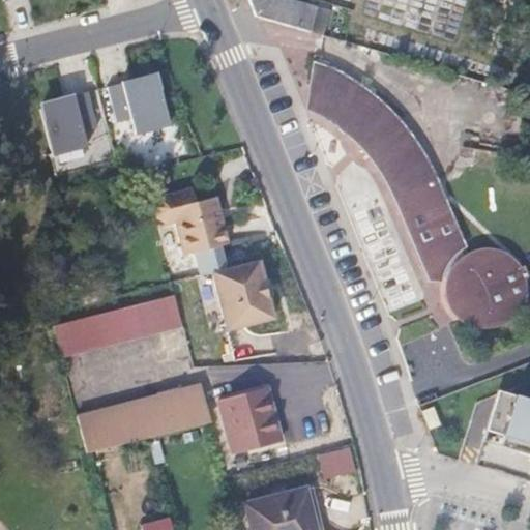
[(249,0),(257,16),(310,31),(317,8),(292,0),(249,0)]
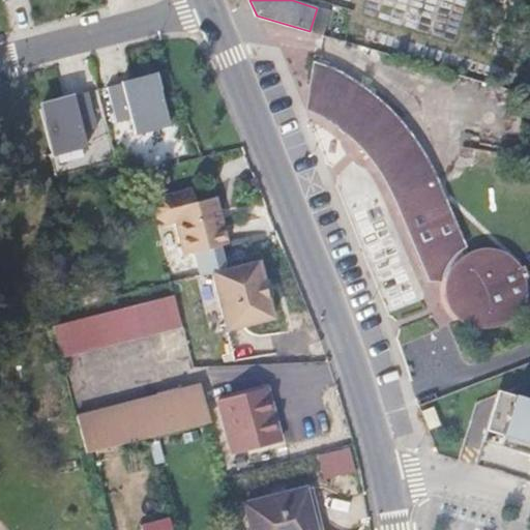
[(331,5),(327,24),(342,28),(347,9),(331,5)]
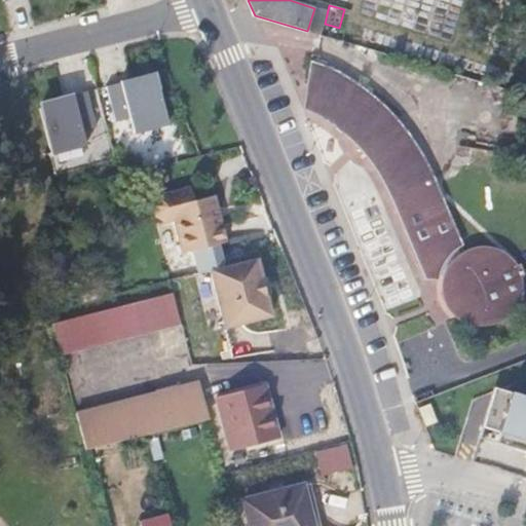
[(442,272),(446,274),(453,264),(461,256),(472,250),(441,175),(437,164),(431,155),(427,147),(415,128),(410,120),(405,114),(399,108),(392,102),(376,90),(365,83),(357,78),(349,75),(341,71),(308,59),(306,105),(322,112),(337,120),(346,127),(359,137),(365,143),(371,149),(381,162),(389,174),(393,182),(398,189),(401,197),(431,274),(440,275),(442,272)]
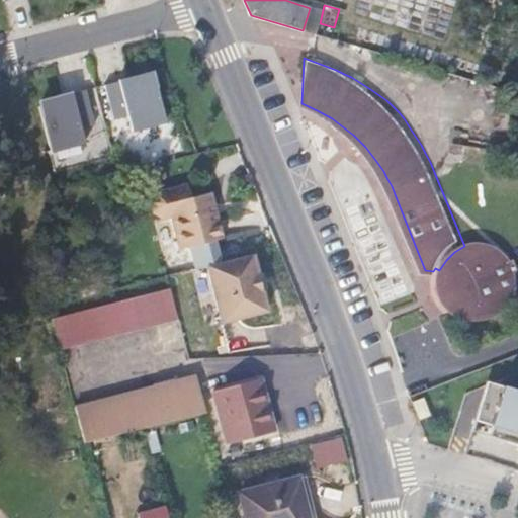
[(134,131),(167,121),(155,76),(120,85),(119,80),(105,84),(114,118),(128,114),(134,131)]
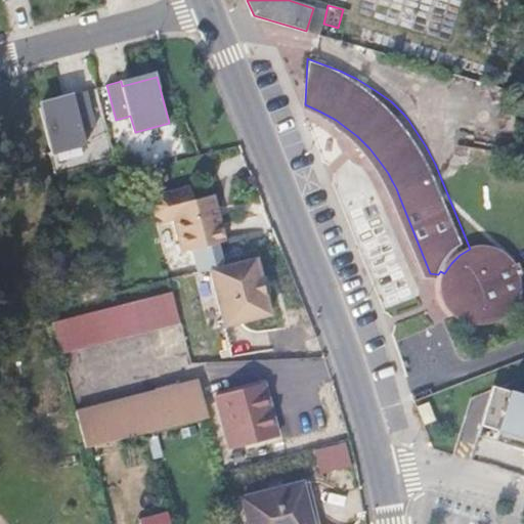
[(42,108),(53,154),(88,144),(84,129),(98,125),(89,91),(75,94),(76,99),(42,108)]
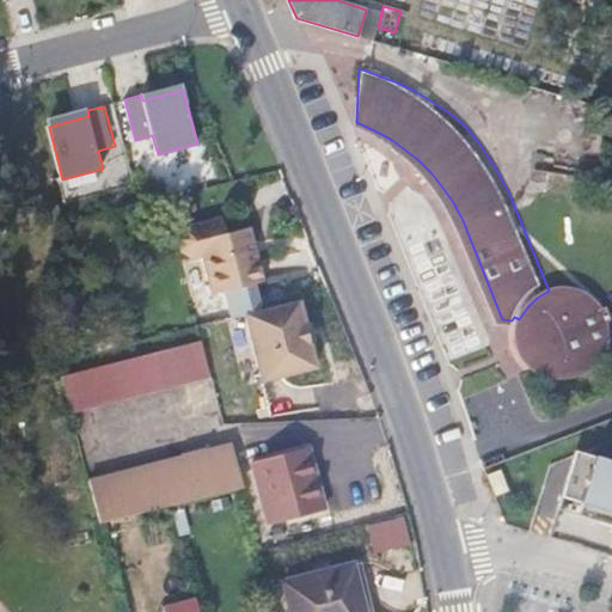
[(264,280),(250,225),(226,232),(221,216),(184,227),(178,238),(182,251),(194,257),(203,255),(214,293),(264,280)]
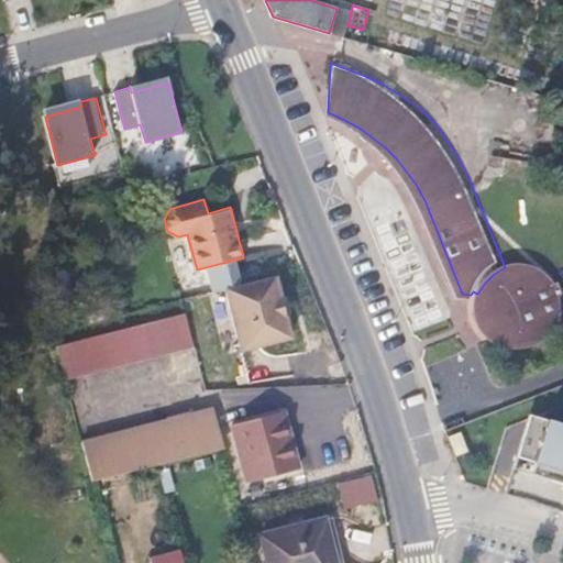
[(485,283),(477,294),(475,300),(481,305),(486,311),(489,319),(490,327),(490,334),(489,342),(497,348),(506,351),(515,352),(525,352),(533,350),(541,344),(549,339),(554,331),(558,322),(560,313),(560,305),(558,295),(554,286),(548,279),(540,273),(532,268),(523,266),(514,265),(505,267),(494,274),(485,283)]
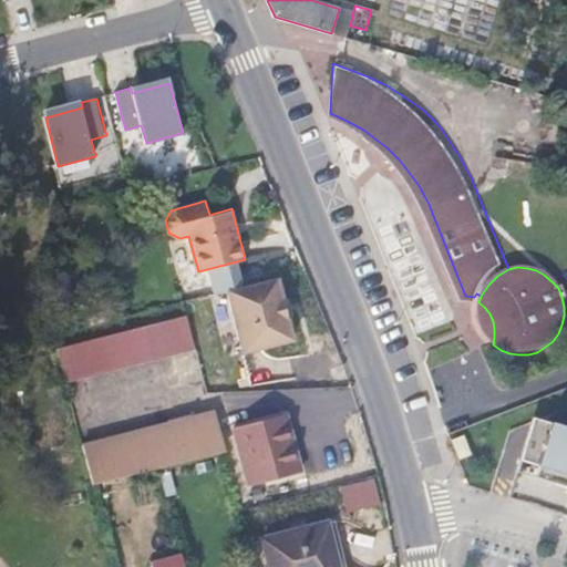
[(294,339),(278,278),(213,294),(228,356),(294,339)]
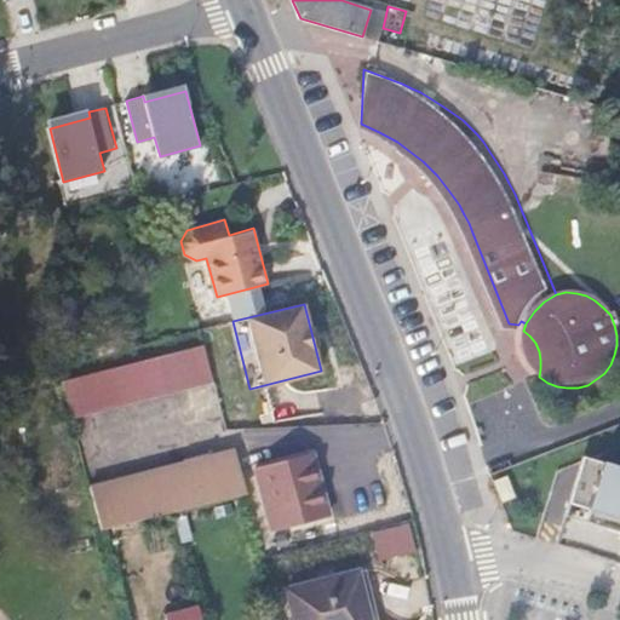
[(532,369),(539,377),(540,368),(540,360),(539,351),(535,343),(529,336),(523,331),(522,340),(523,350),(526,361),(532,369)]
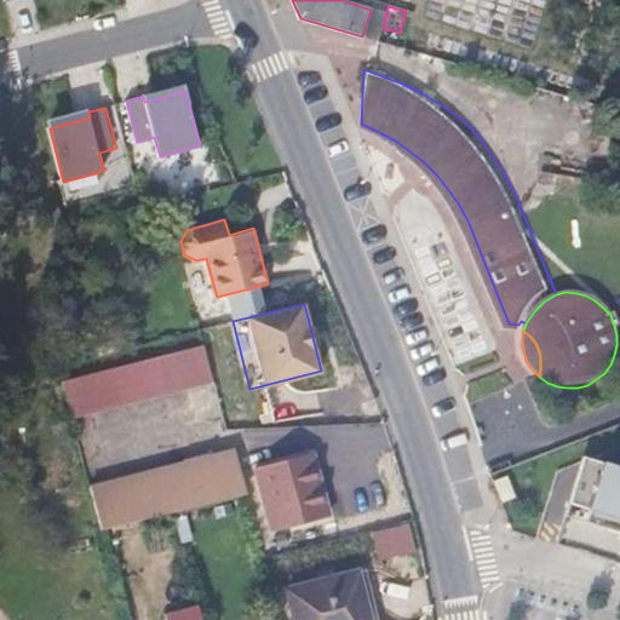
[(145,399),(214,380),(206,344),(136,363),(145,399)]
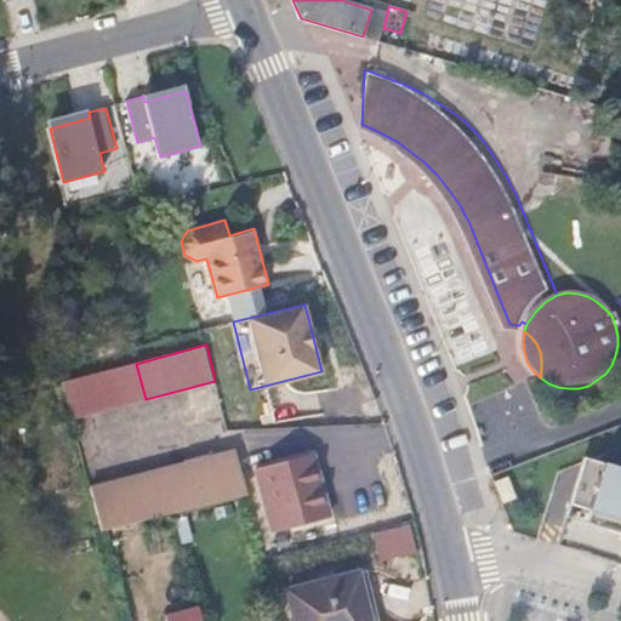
[(91,414),(146,399),(136,364),(81,379),(91,414)]
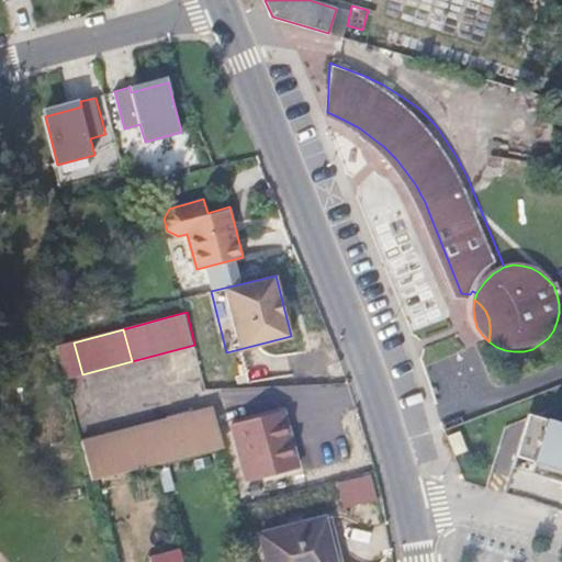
[(72,379),(82,374),(74,343),(64,346),(72,379)]
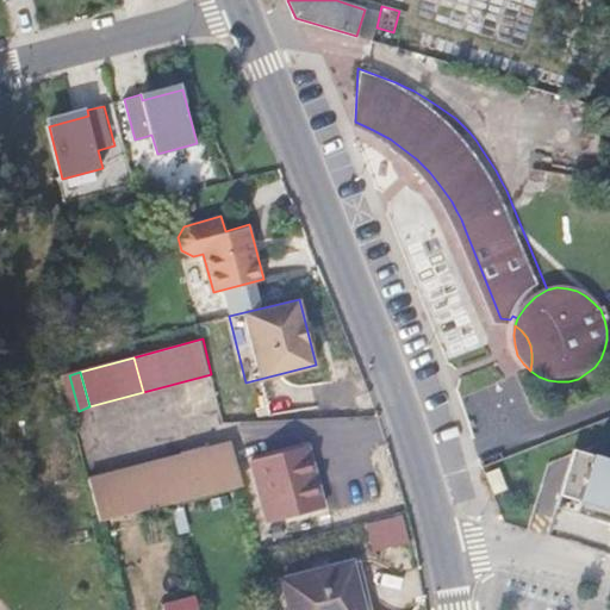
[(271,405),(260,409),(261,417),(273,415),(271,405)]
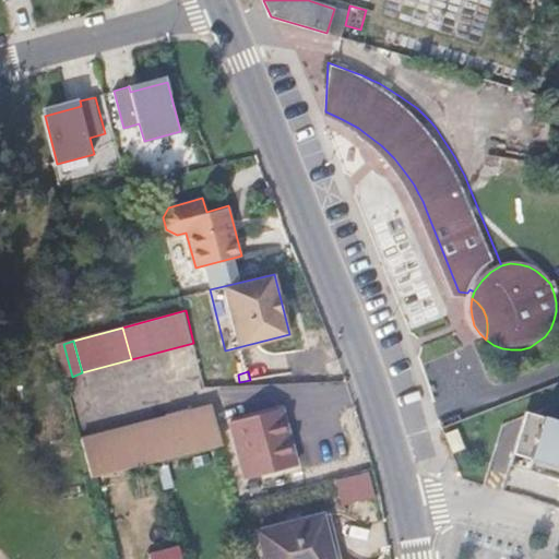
[(210,406),(146,421),(157,463),(221,447),(210,406)]
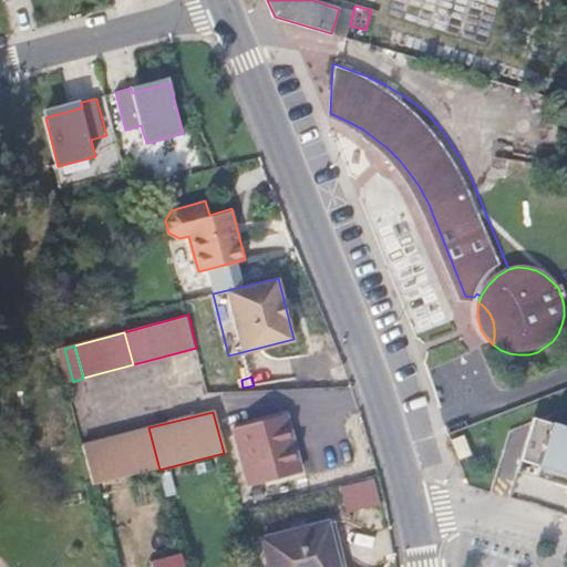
[(286,416),(236,428),(250,486),(300,473),(286,416)]
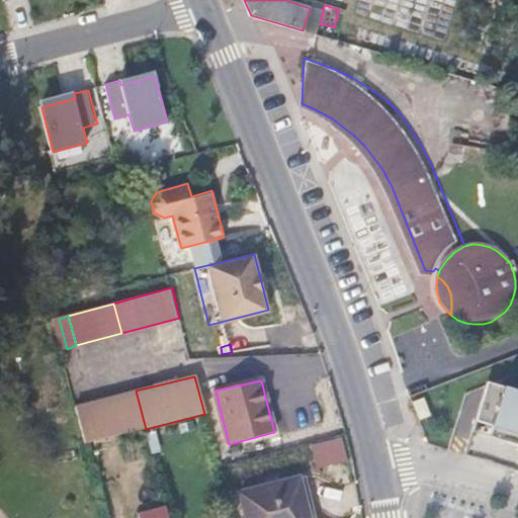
[(517,392),(506,389),(486,382),(480,399),(463,455),(479,459),(517,471),(517,392)]
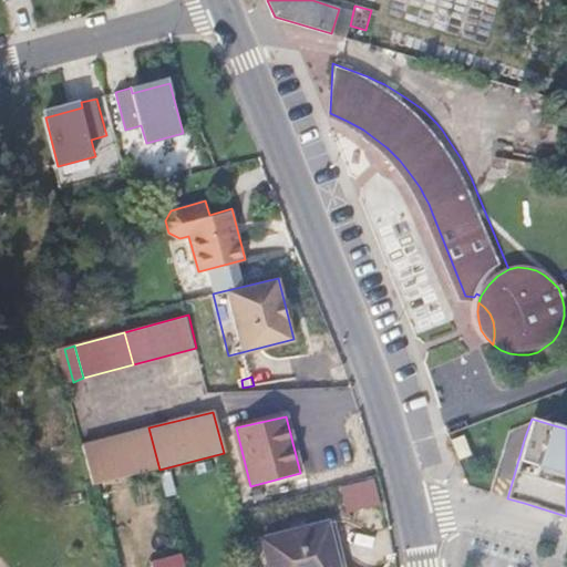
[(148,428),(83,445),(93,486),(160,470),(148,428)]
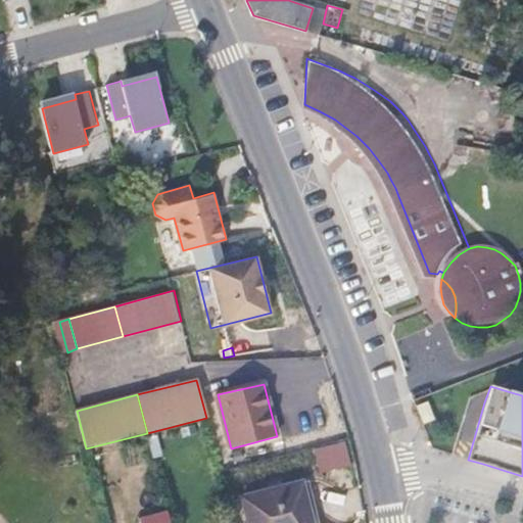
[(352,466),(345,440),(310,450),(316,475),(352,466)]
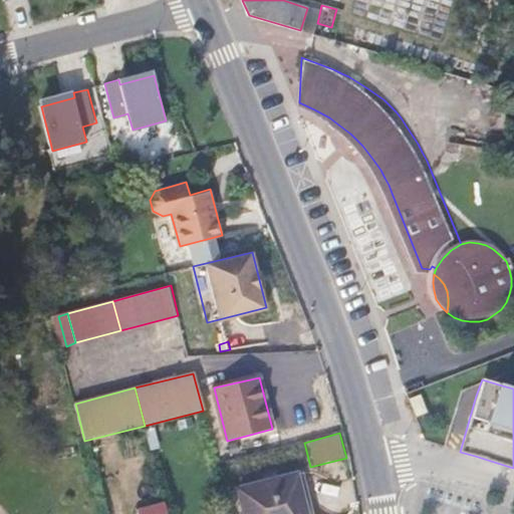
[(299,475),(240,490),(245,513),(308,513),(308,512),(299,475)]
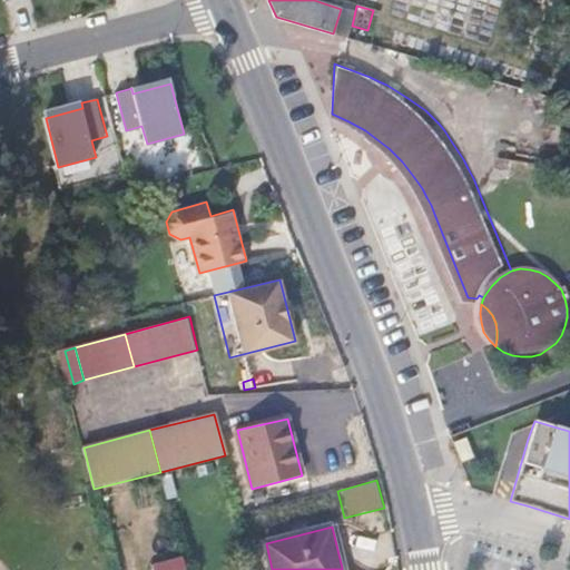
[(154,569),(186,569),(183,557),(153,566),(154,569)]
